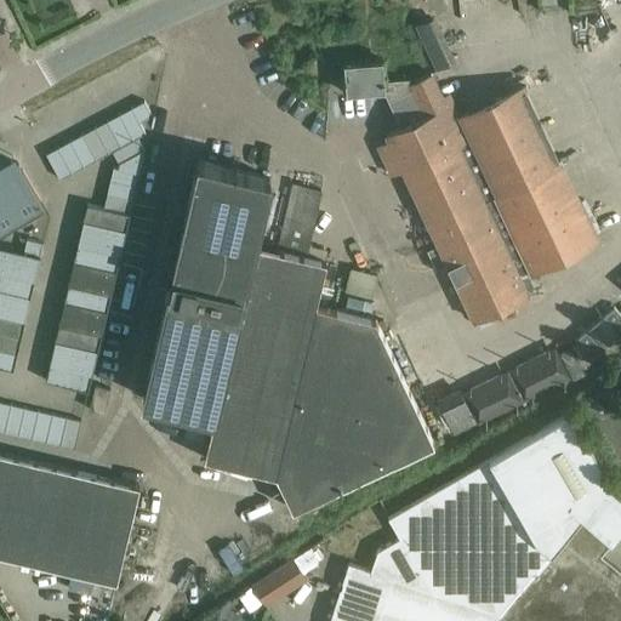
[(399,12),(421,9),(419,0),(400,0),(398,0),(399,12)]
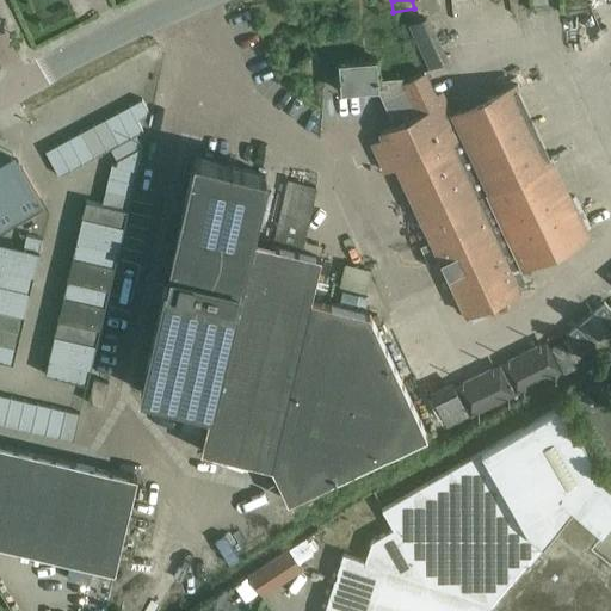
[(376,59),(338,61),(340,92),(378,88),(383,97),(405,87),(420,79),(418,75),(403,81),(402,78),(378,79),(376,59)]
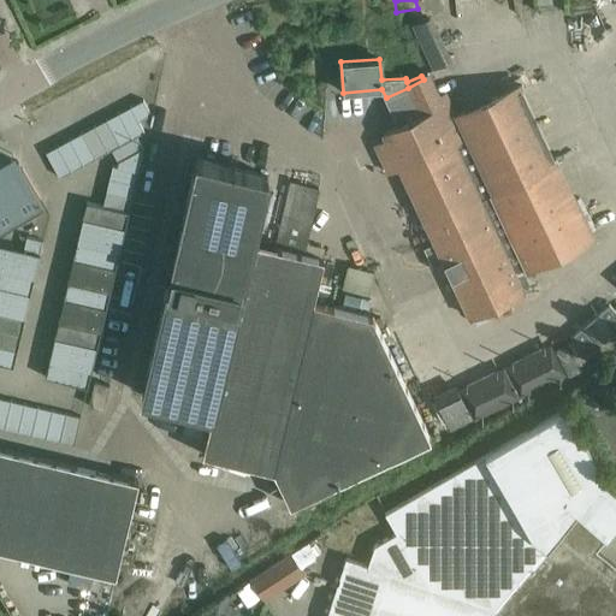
[(385,140),(374,144),(388,173),(398,169),(434,243),(424,248),(432,267),(443,262),(469,318),(502,302),(523,292),(515,274),(525,270),(526,271),(593,240),(592,238),(591,238),(555,165),(558,164),(555,157),(554,158),(521,90),(523,90),(521,84),(455,116),(444,93),(438,96),(427,72),(421,76),(424,80),(408,88),(386,98),(385,99),(398,126),(383,134),(385,140)]
